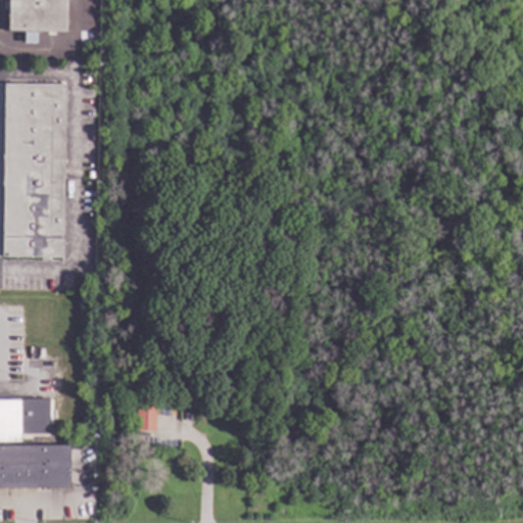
[(65,0),(65,33),(7,32),(7,0),(65,0)]
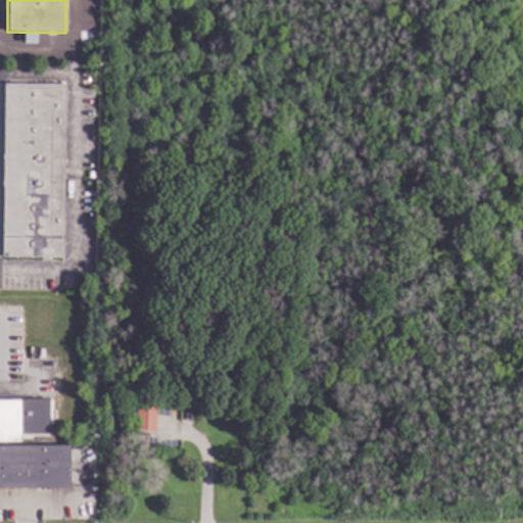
[(61,258),(2,257),(3,84),(62,84),(61,258)]
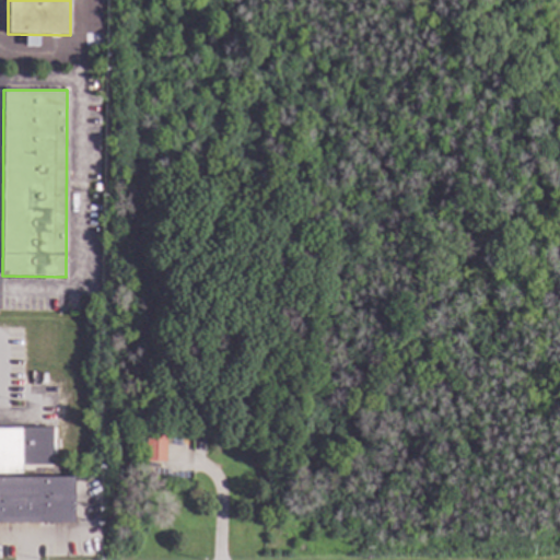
[(22,475),(0,475),(0,428),(22,428),(22,475)]
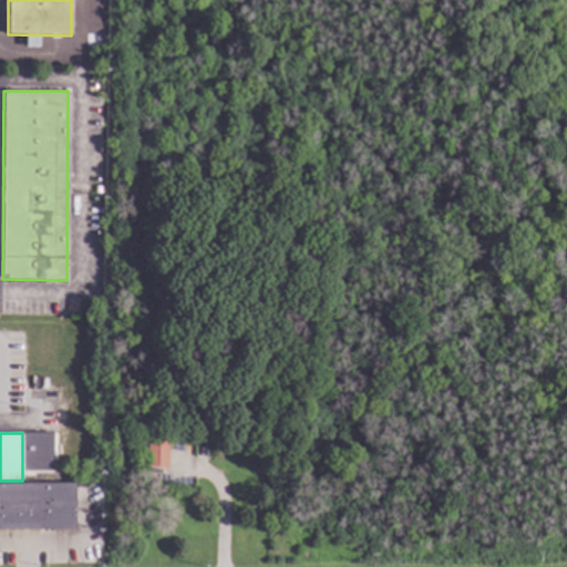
[(167,467),(146,467),(147,441),(148,441),(167,441),(167,467)]
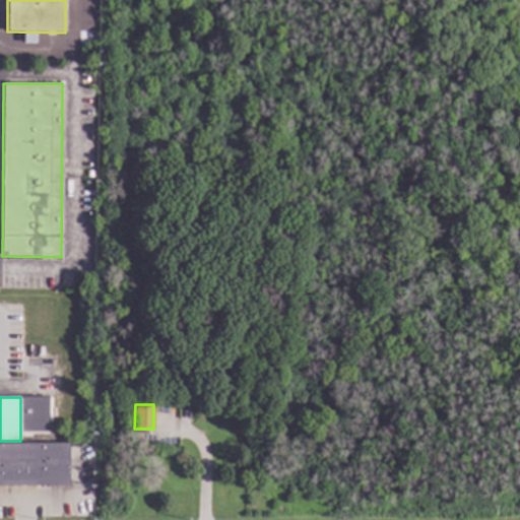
[(68,486),(0,486),(0,444),(68,444),(68,486)]
